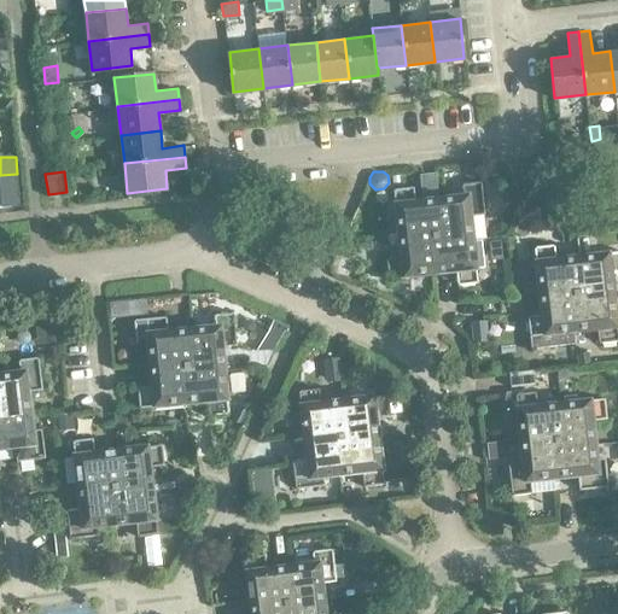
[(438,198),(432,198),(437,234),(473,231),(471,215),(485,214),(482,180),(462,182),(464,194),(438,198)]
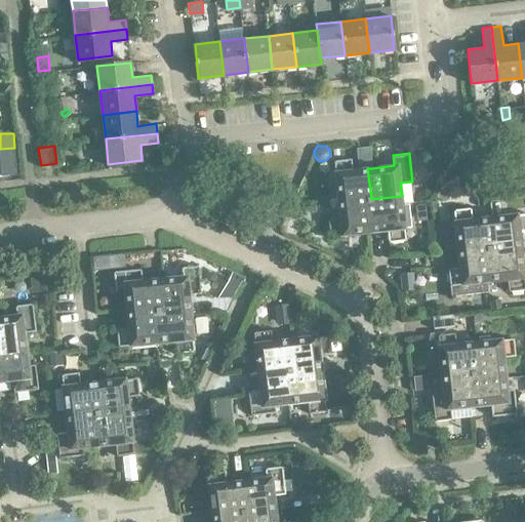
[(371,199),(367,168),(354,170),(352,158),(334,160),(339,203),(371,199)]
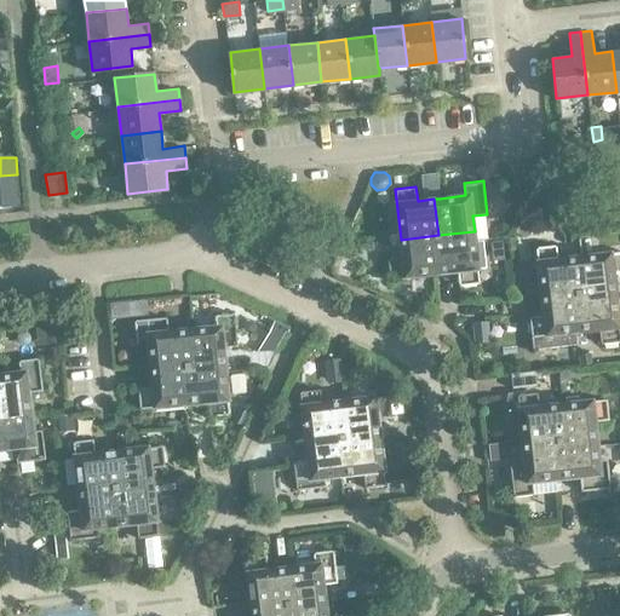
[(524,191),(509,207),(517,216),(533,201),(524,191)]
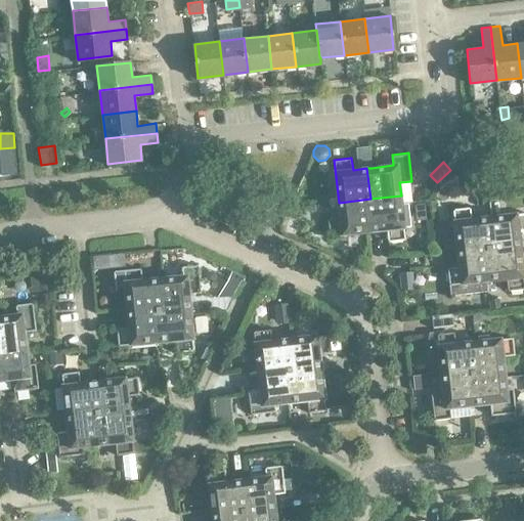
[(450,194),(461,183),(453,177),(443,187),(450,194)]
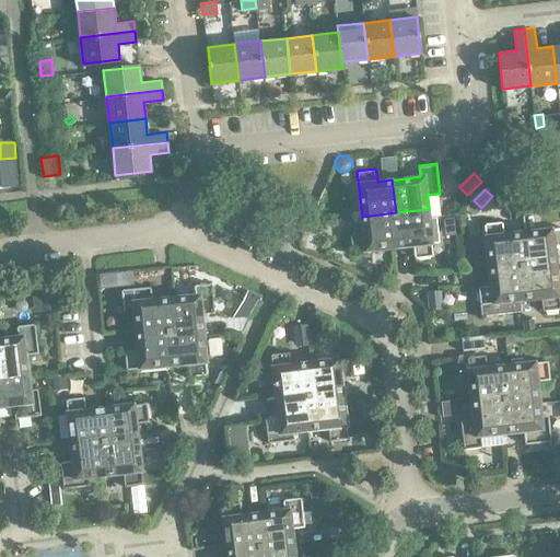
[(429,215),(429,209),(396,212),(399,246),(413,244),(416,257),(434,255),(432,241),(439,241),(435,215),(429,215)]
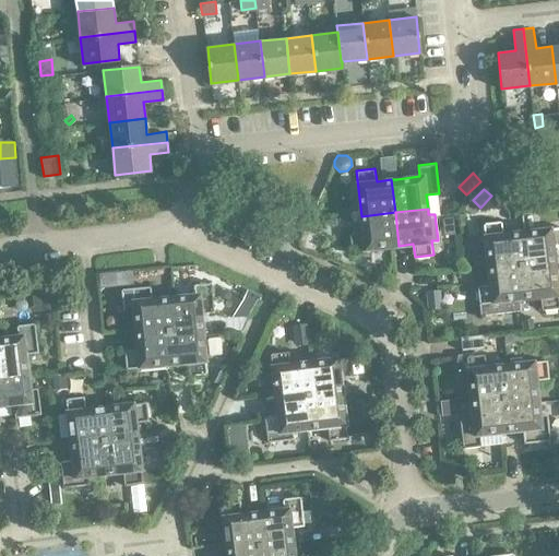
[(395,212),(361,216),(364,231),(351,233),(353,251),(399,246),(395,212)]
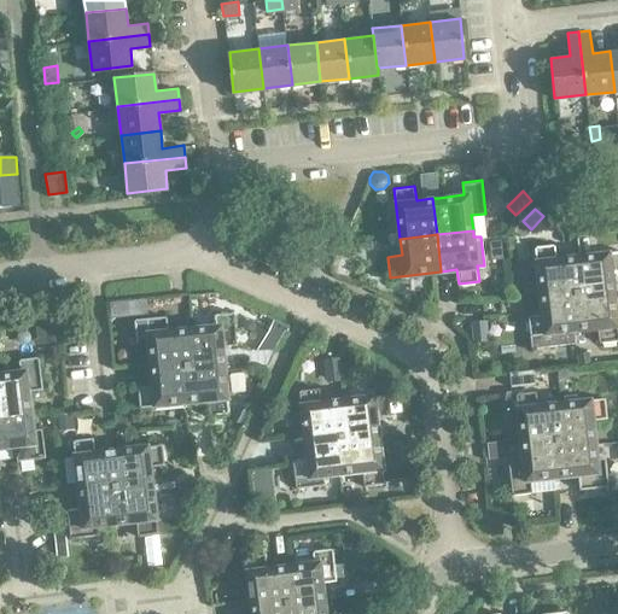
[(555,244),(534,246),(538,297),(541,297),(577,292),(573,256),(557,258),(555,244)]
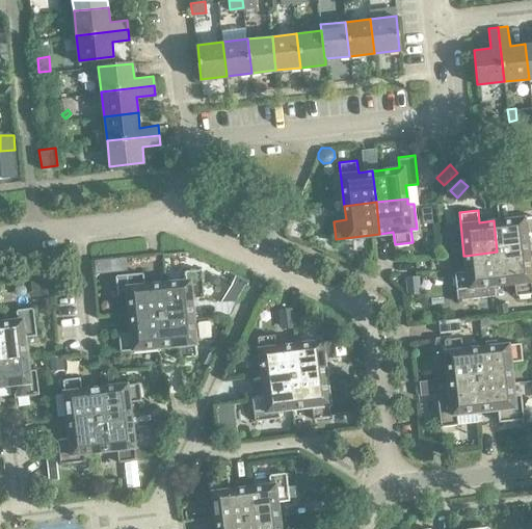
[(531,215),(494,220),(497,252),(529,248),(527,234),(531,233),(531,215)]
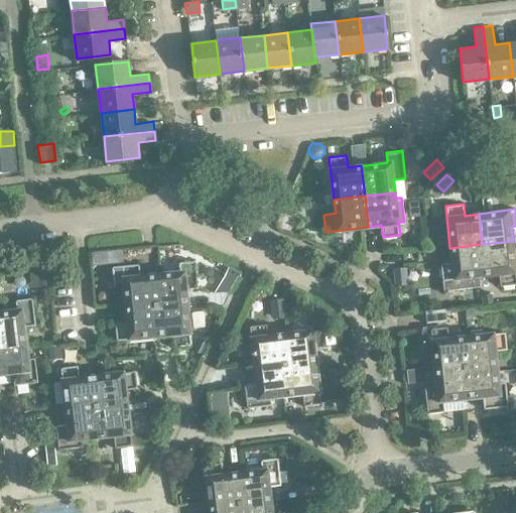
[(283,213),(280,227),(294,230),(296,216),(283,213)]
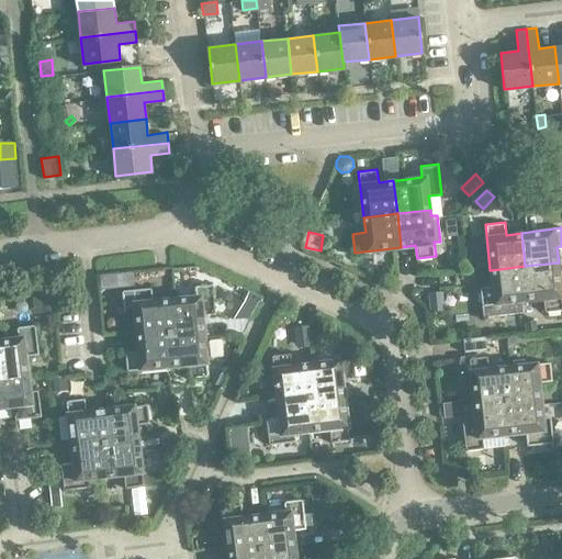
[(561,268),(560,269),(559,263),(525,266),(529,300),(543,298),(546,311),(561,309),(561,268)]
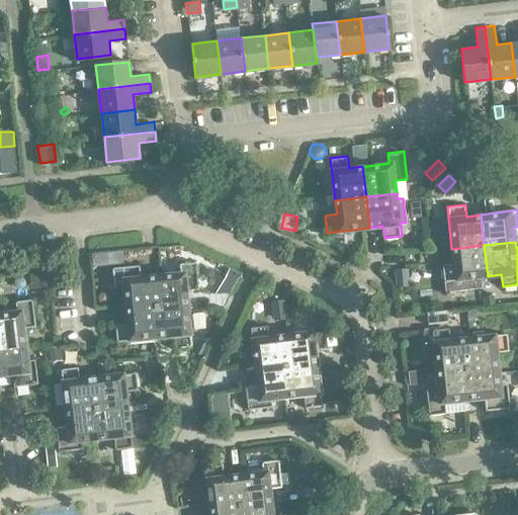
[(484,245),(453,249),(454,262),(442,264),(446,291),(483,286),(481,276),(488,276),(484,245)]
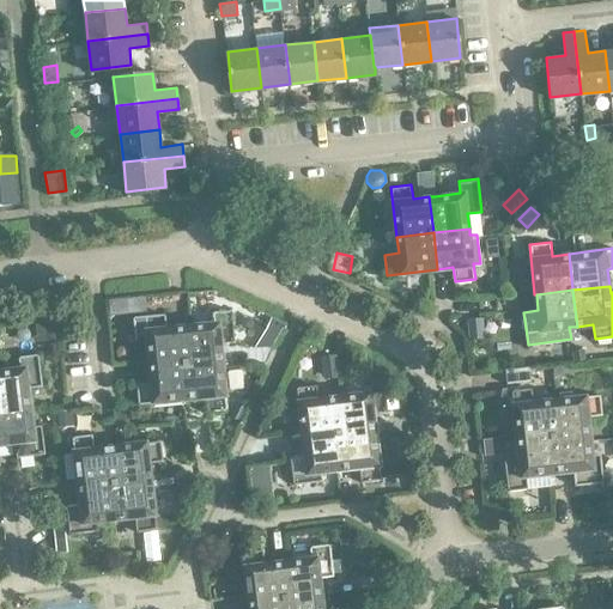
[(127,296),(128,312),(147,310),(145,293),(127,296)]
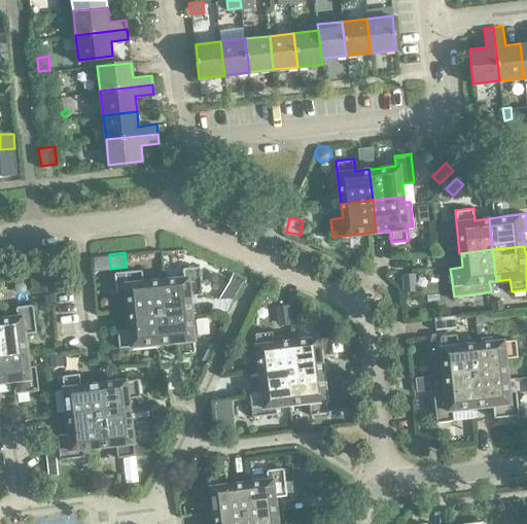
[(181,267),(182,275),(154,278),(157,310),(192,307),(191,294),(202,293),(199,265),(181,267)]
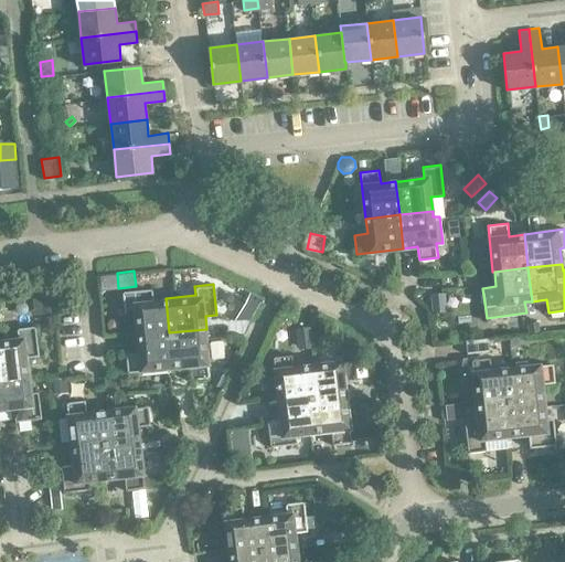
[(43,313),(55,310),(53,286),(40,288),(43,313)]
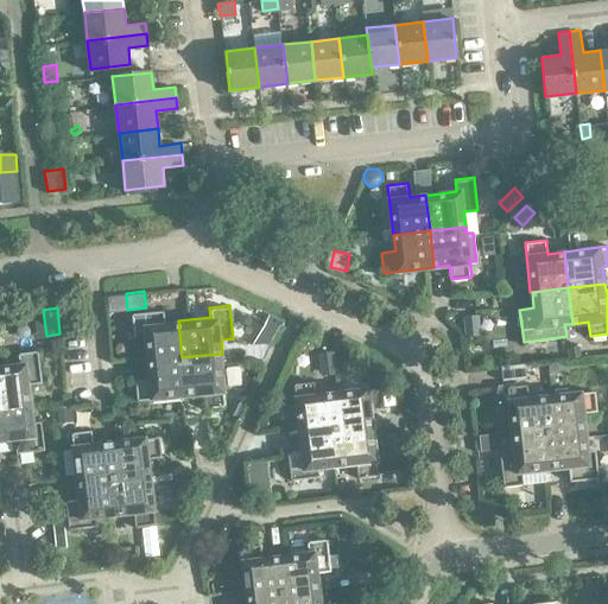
[(178,320),(164,322),(163,310),(131,313),(133,336),(134,336),(134,334),(143,332),(145,361),(182,357),(178,320)]
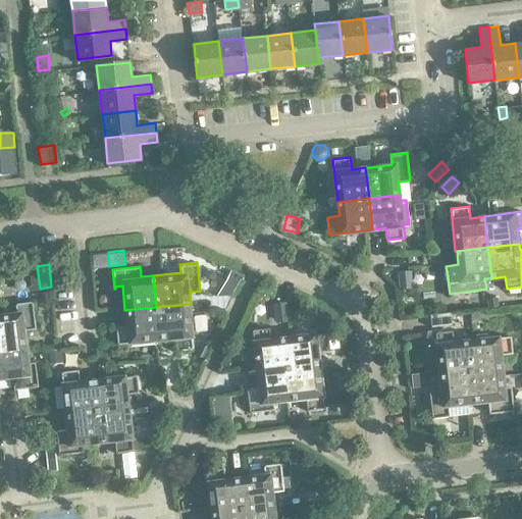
[(230,268),(226,278),(237,283),(243,273),(230,268)]
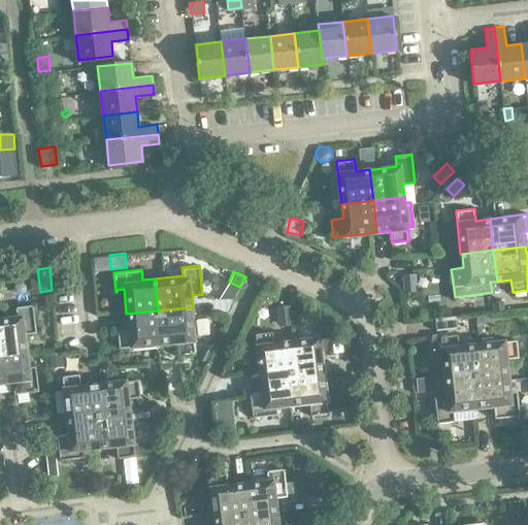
[(401,273),(403,291),(417,290),(416,272),(401,273)]
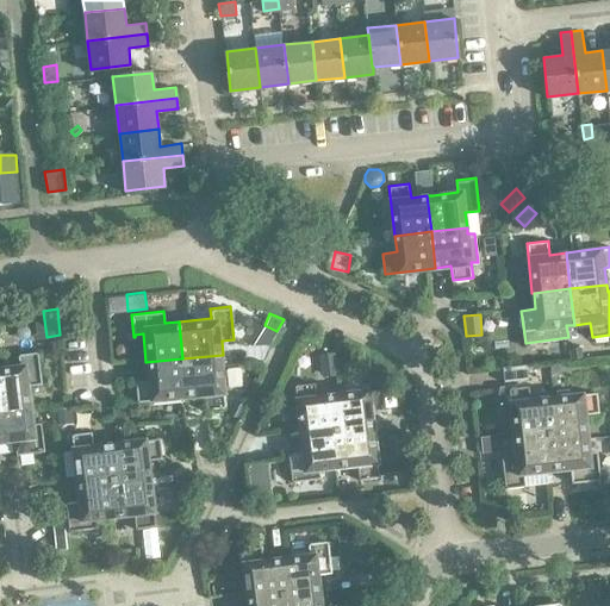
[(568,347),(570,360),(583,357),(582,344),(568,347)]
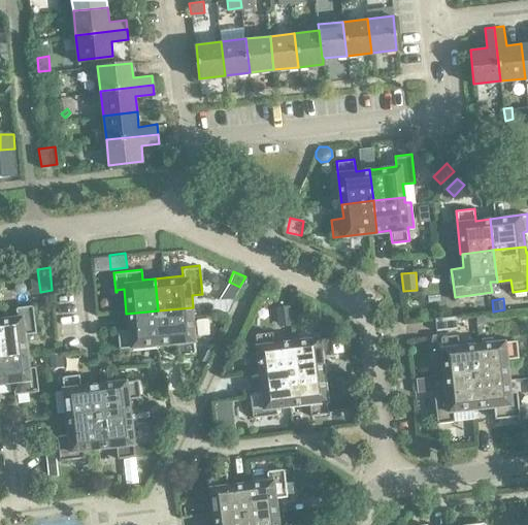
[(290,303),(276,305),(278,325),(292,324),(290,303)]
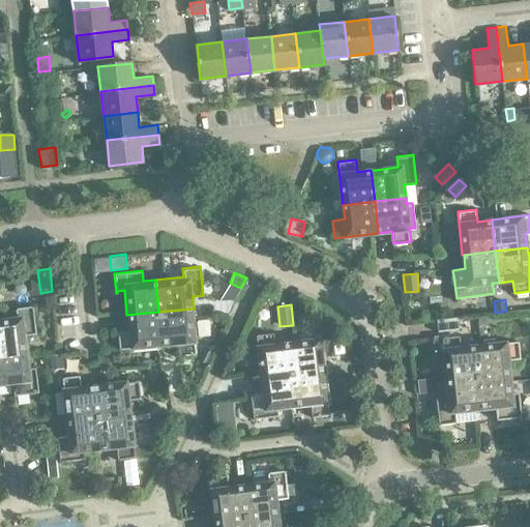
[(0,352),(27,349),(25,335),(37,333),(34,305),(16,308),(18,319),(0,320),(0,352)]
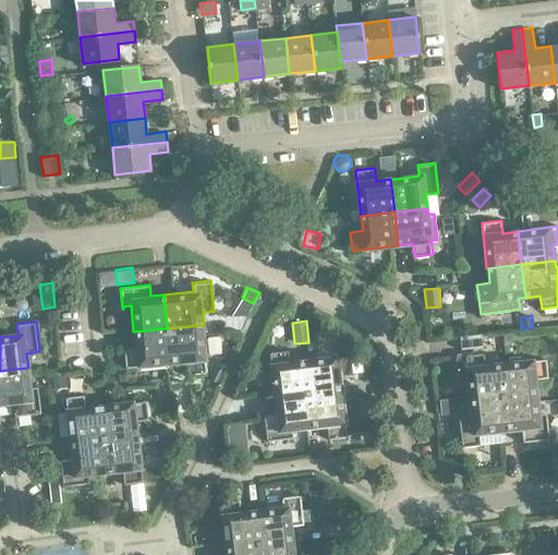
[(207,361),(204,325),(167,328),(170,365),(186,363),(187,374),(206,373),(205,362),(207,361)]
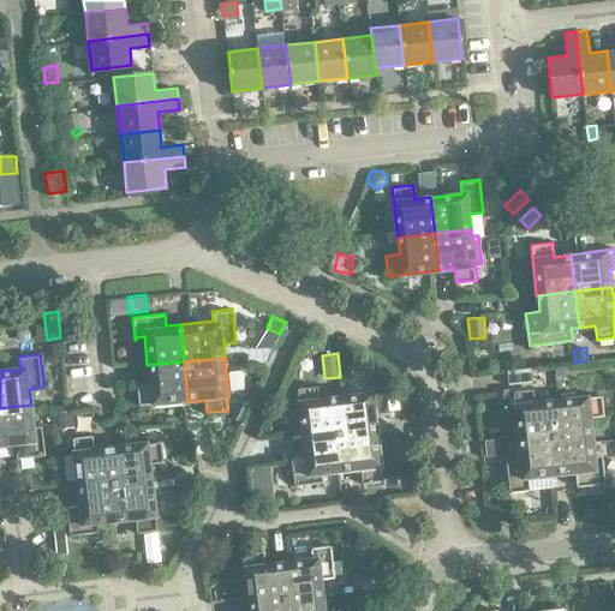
[(147,365),(149,383),(137,384),(138,405),(150,403),(151,406),(187,402),(184,361),(147,365)]
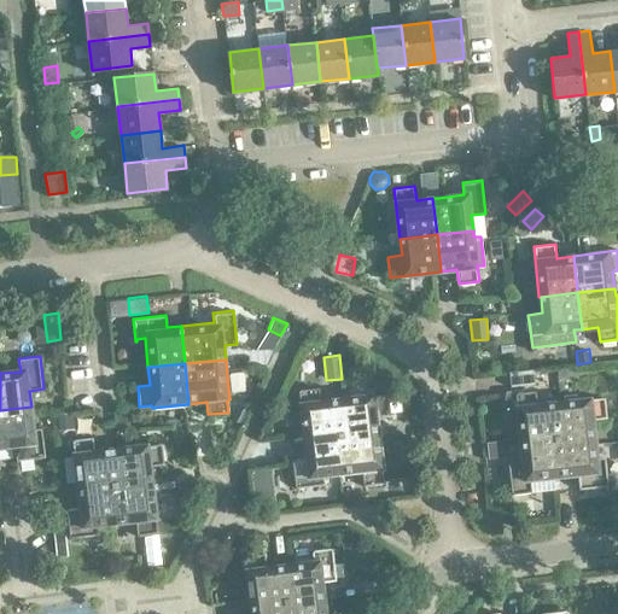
[(566,366),(557,367),(558,376),(567,375),(566,366)]
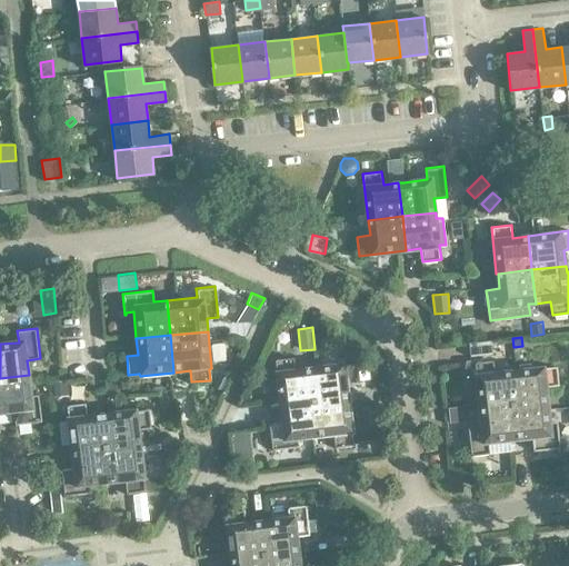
[(492,353),(491,339),(469,341),(470,355),(492,353)]
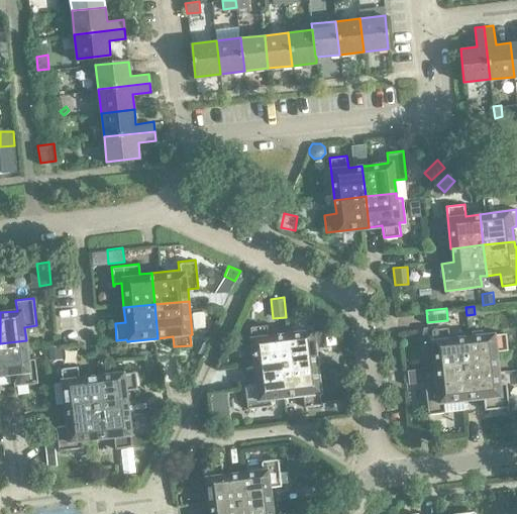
[(287,365),(283,334),(270,336),(268,324),(250,326),(255,369),(287,365)]
